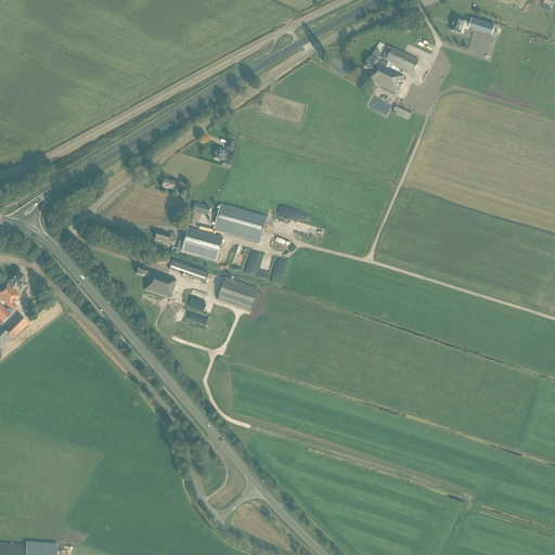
[(494,26),(472,18),(470,23),(464,22),(464,21),(455,17),(451,31),(463,35),(465,30),(468,31),(469,28),(492,35),(494,26)]
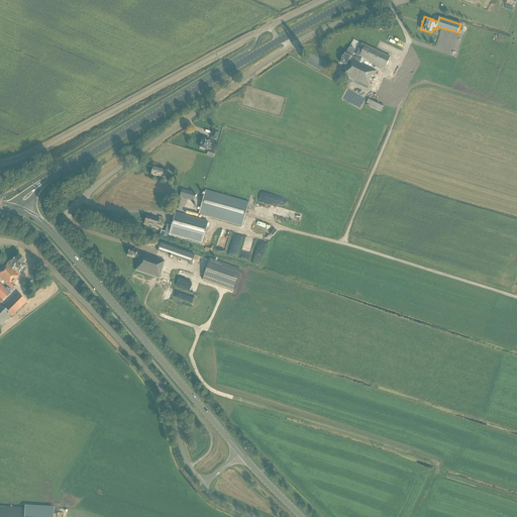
[(390,56),(366,44),(359,57),(384,68),(390,56)]
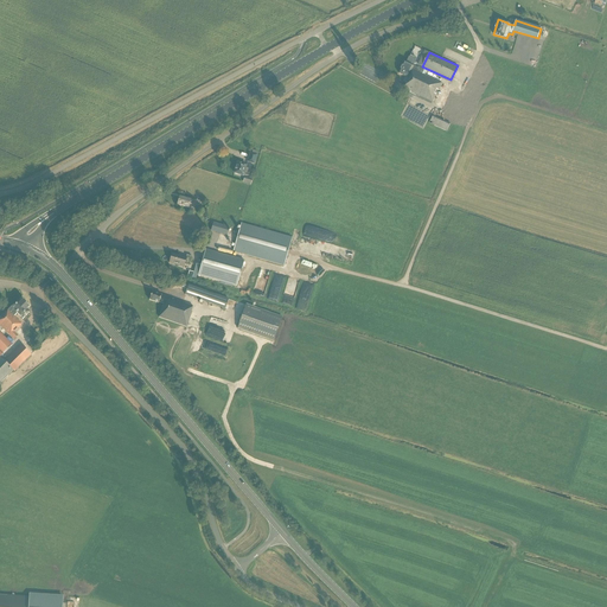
[(407,83),(404,89),(433,102),(442,83),(422,75),(425,70),(419,68),(419,69),(414,66),(404,62),(400,74),(408,78),(406,83),(407,83)]
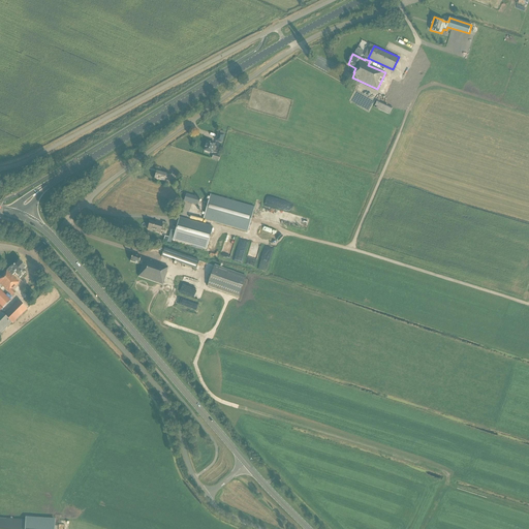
[(390,115),(393,109),(377,101),(374,107),(390,115)]
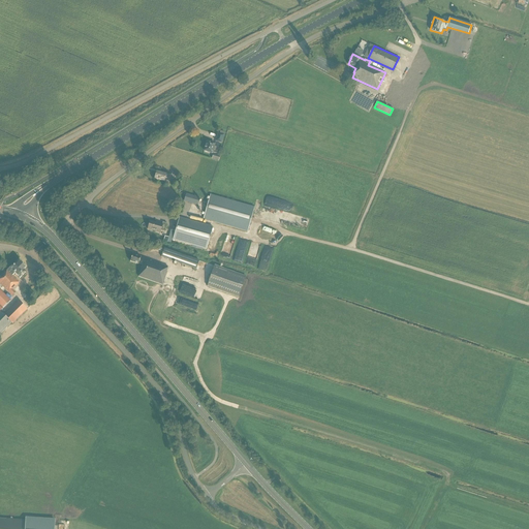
[(214,147),(215,144),(207,142),(204,151),(212,153),(212,152),(215,153),(217,148),(214,147)]
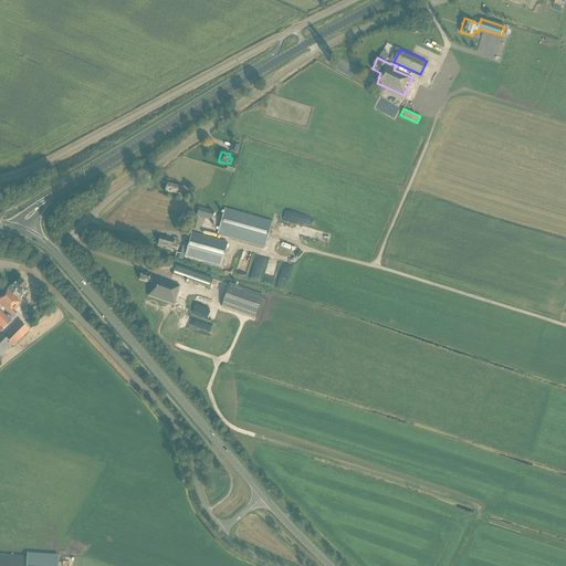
[(165,191),(176,195),(177,190),(180,191),(181,188),(167,184),(165,191)]
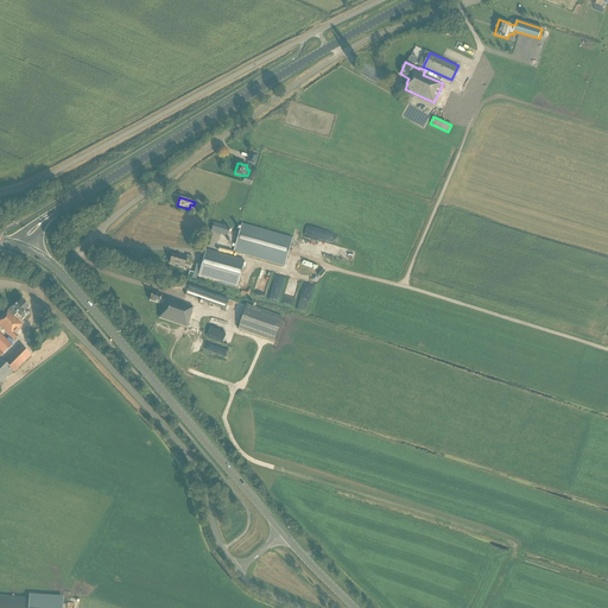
[(227,236),(229,228),(214,223),(211,232),(227,236)]
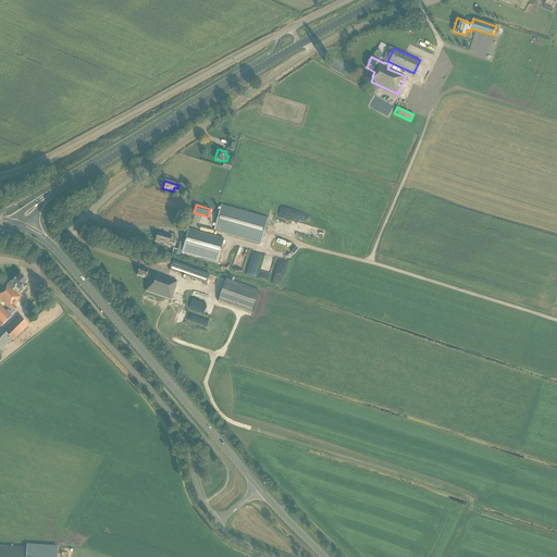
[(260,244),(268,218),(222,206),(214,231),(260,244)]
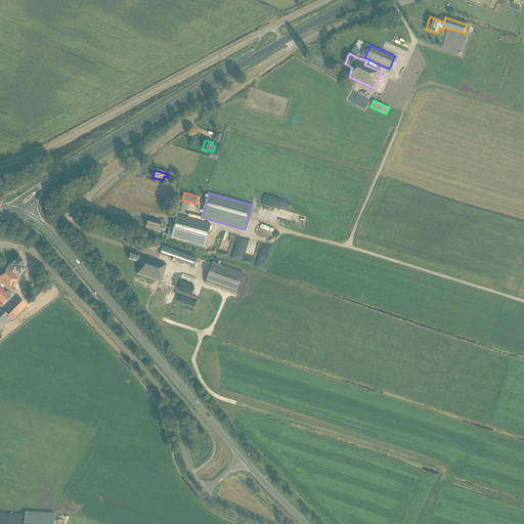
[(272,205),(273,197),(266,195),(265,204),(272,205)]
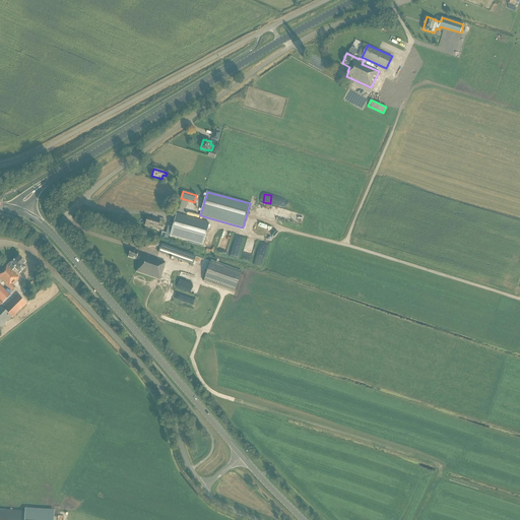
[(269,209),(277,212),(282,200),(274,197),(269,209)]
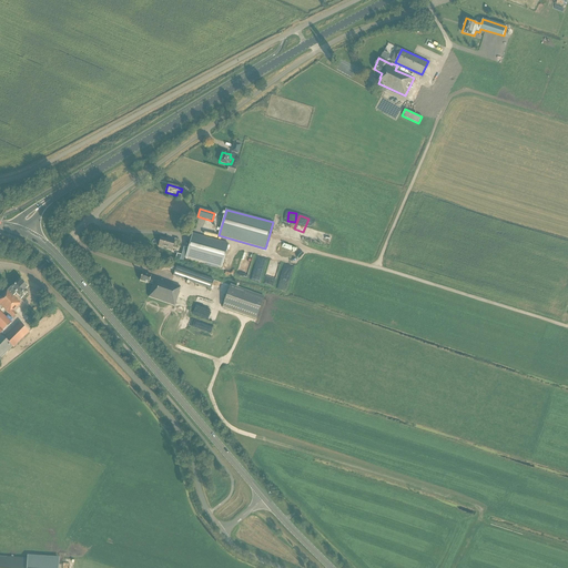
[(195,233),(211,233),(211,222),(204,222),(204,220),(196,219),(195,233)]
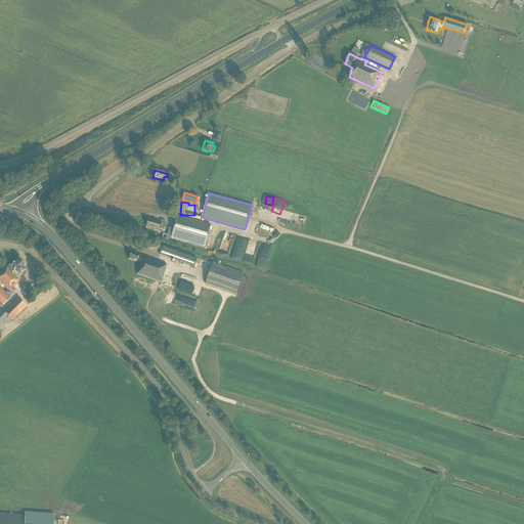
[(204,248),(210,225),(177,216),(171,238),(204,248)]
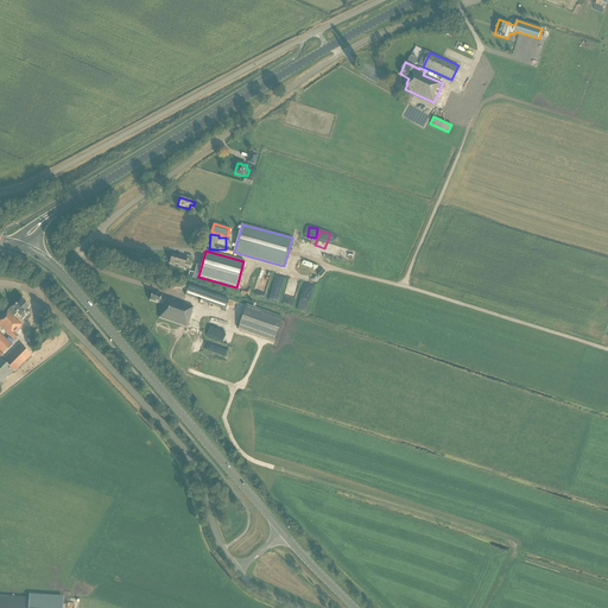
[(187,258),(172,254),(170,264),(184,267),(184,265),(190,267),(192,257),(187,255),(187,258)]
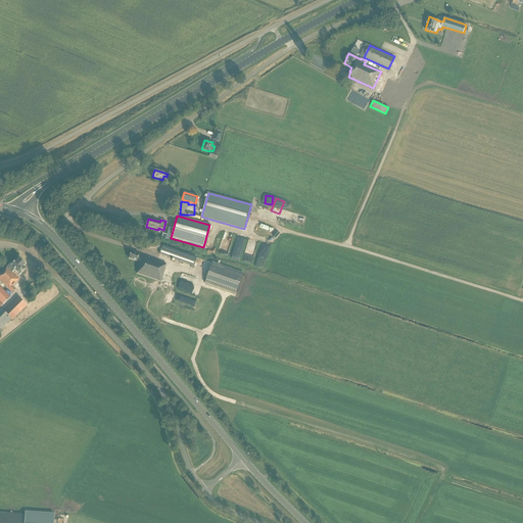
[(231,236),(228,236),(229,234),(224,233),(219,254),(227,255),(231,236)]
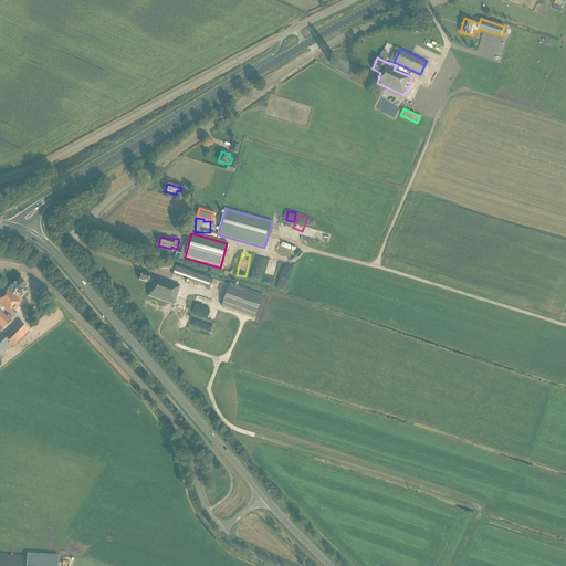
[(250,279),(259,281),(263,262),(254,260),(250,279)]
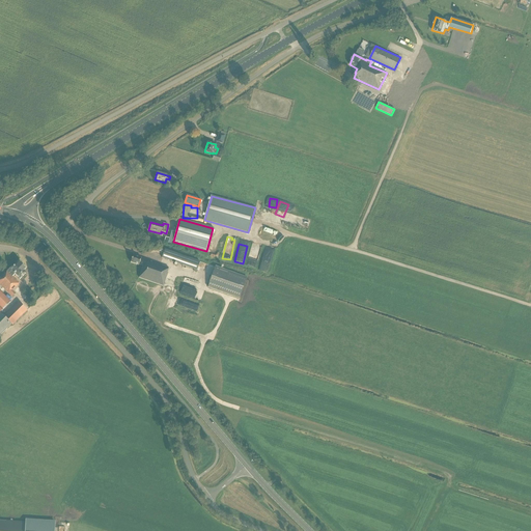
[(165,250),(162,258),(197,271),(200,262),(165,250)]
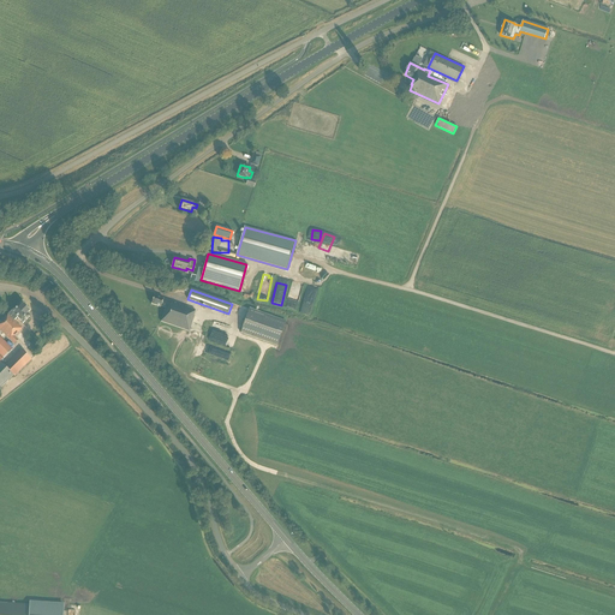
[(163,299),(154,296),(151,304),(161,308),(161,306),(166,308),(161,322),(189,332),(195,316),(193,316),(196,310),(163,299)]
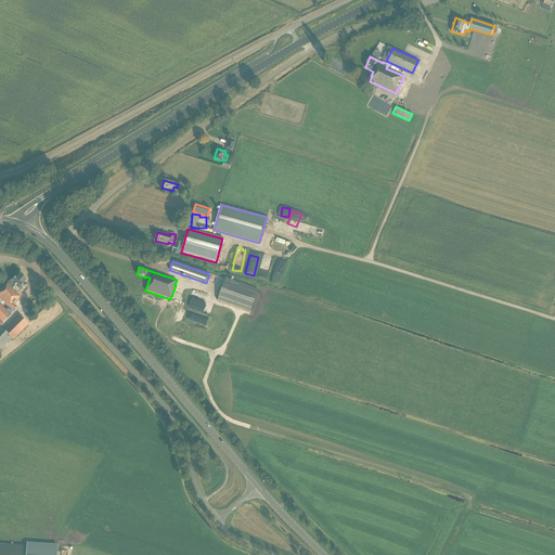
[(280,284),(284,269),(274,267),(270,282),(280,284)]
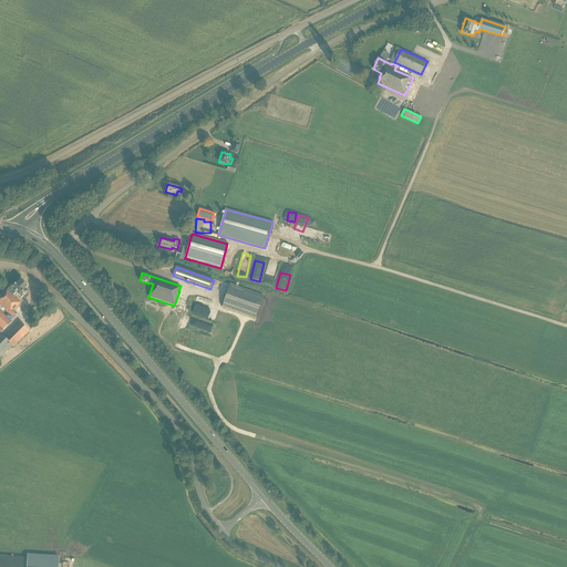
[(264,282),(272,286),(275,279),(266,277),(264,282)]
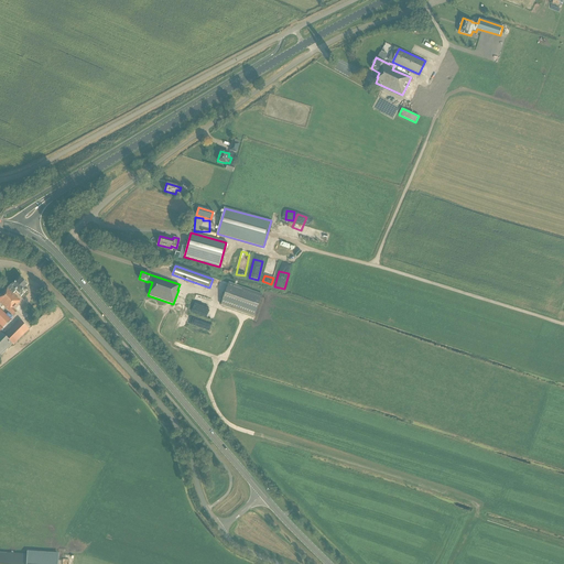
[(21,296),(28,290),(25,288),(28,285),(21,280),(19,282),(17,279),(10,285),(21,296)]
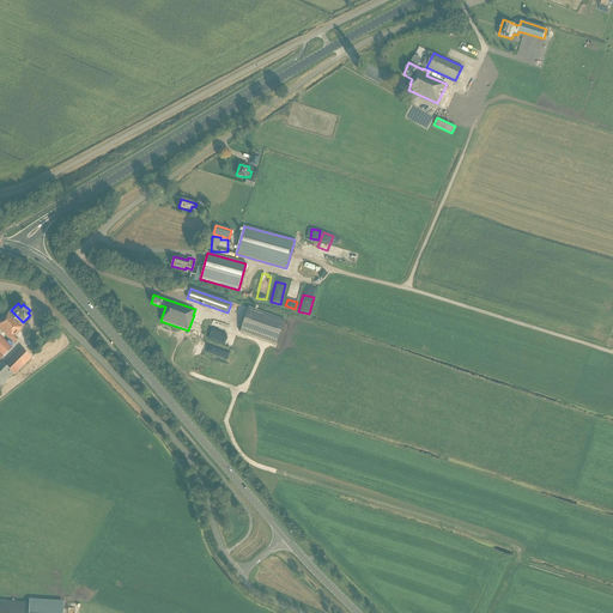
[(285,321),(249,308),(240,332),(275,345),(285,321)]
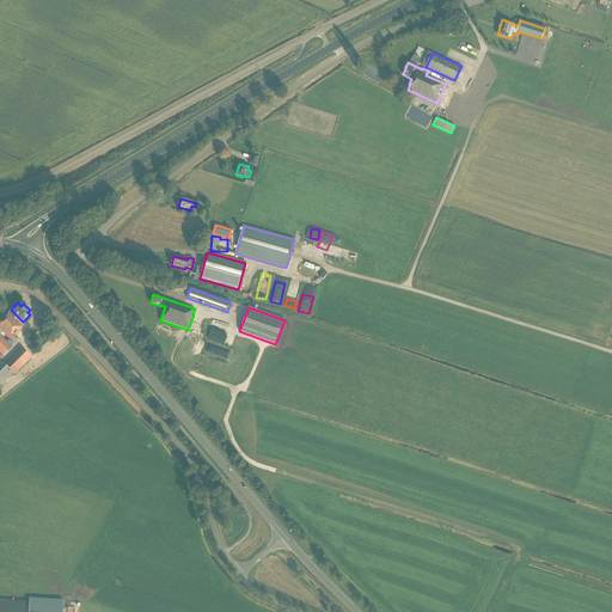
[(22,326),(8,313),(0,320),(0,328),(14,342),(18,338),(14,335),(18,331),(22,326)]
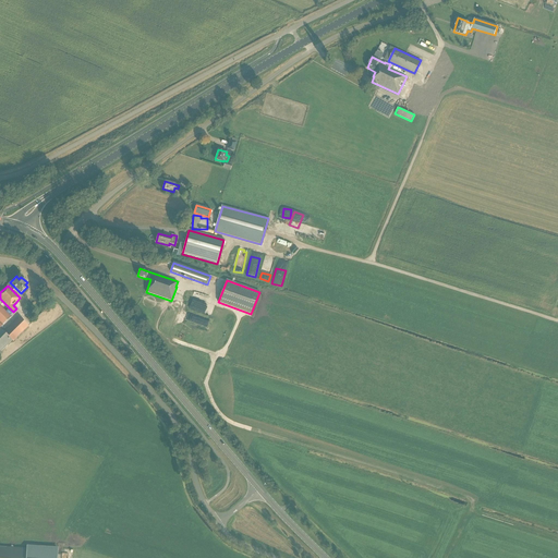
[(0,320),(3,324),(13,315),(8,311),(7,312),(0,305),(0,320)]
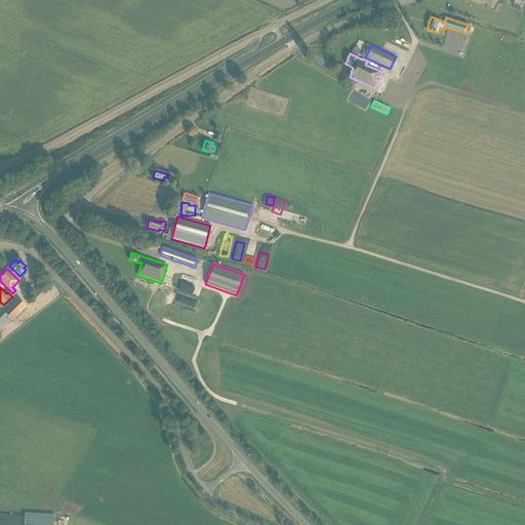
[(157,313),(163,300),(157,297),(151,310),(157,313)]
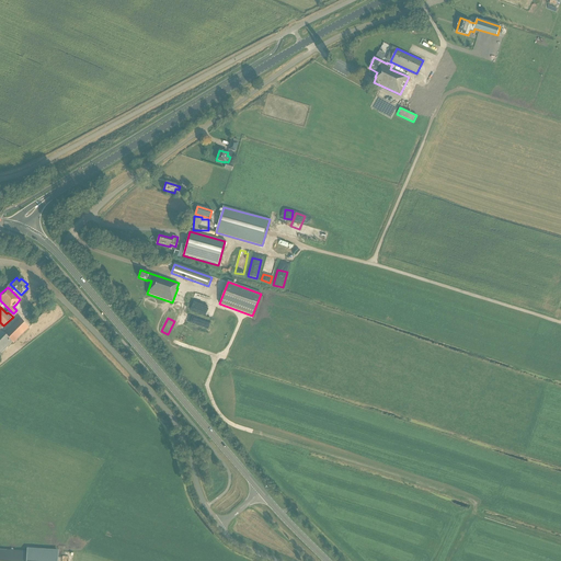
[(4,334),(12,343),(13,343),(29,329),(24,324),(20,319),(14,324),(4,334)]
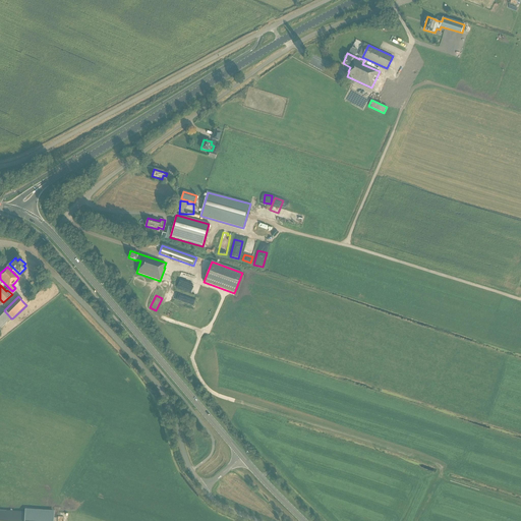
[(0,329),(11,319),(4,310),(0,307),(0,306),(0,329)]
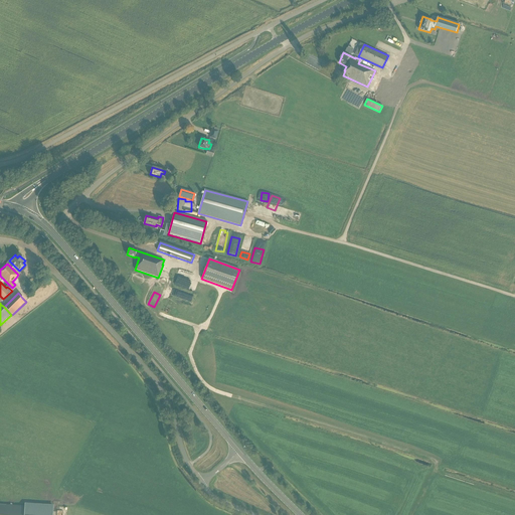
[(0,514),(24,514),(25,506),(0,504),(0,514)]
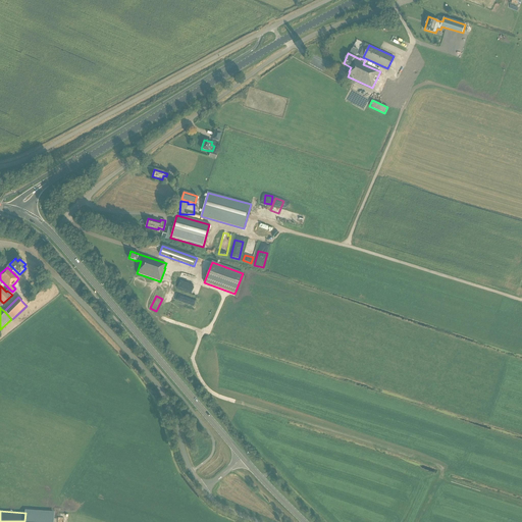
[(54,521),(55,512),(25,511),(25,521),(54,521)]
